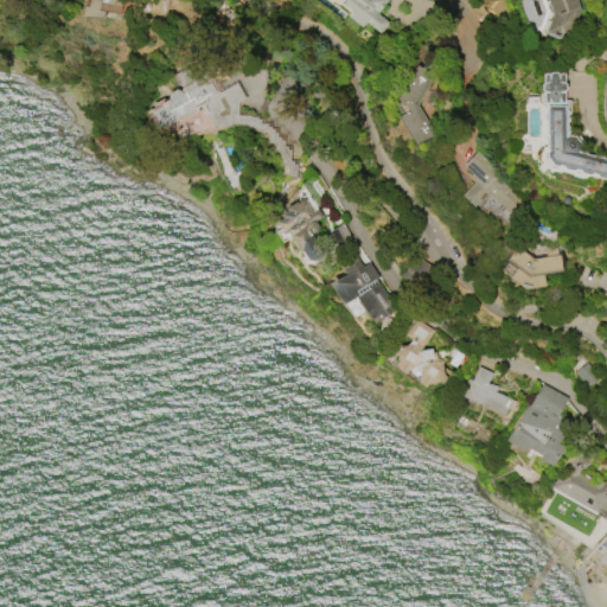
[(85,0),(84,14),(122,19),(125,0),(85,0)]
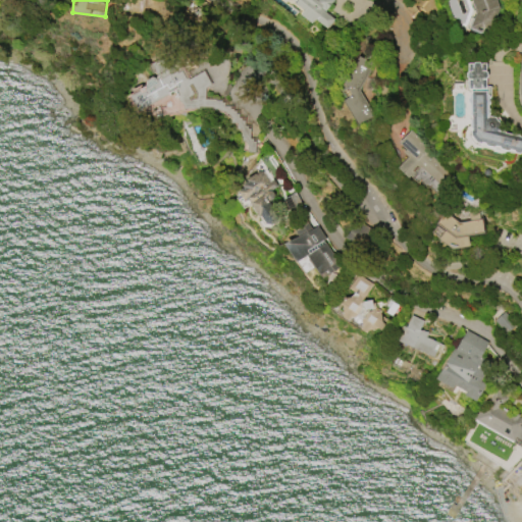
[(330,0),(323,11),(332,18),(325,29),(313,18),(310,22),(299,14),(302,9),(292,1),(292,0),(330,0)]
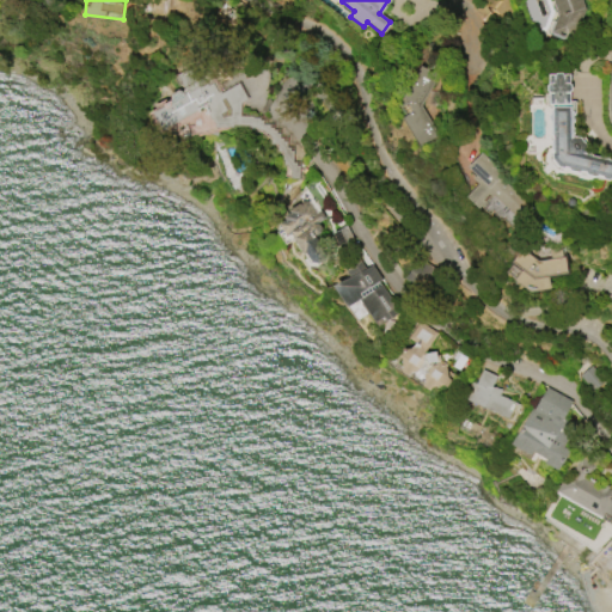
[(580,0),(549,0),(561,36),(573,32),(570,24),(586,19),(580,0)]
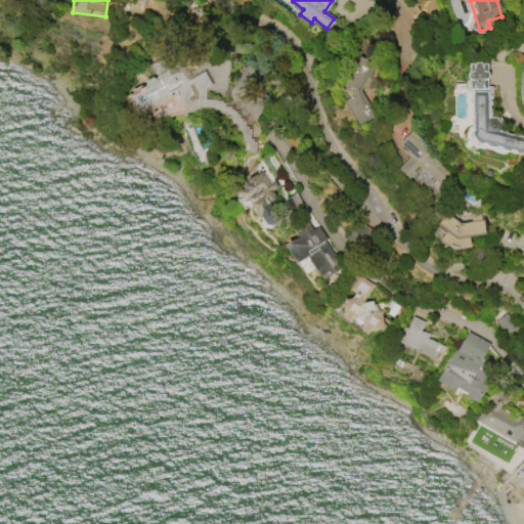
[(356,83),(373,74),(363,56),(349,63),(355,74),(338,83),(345,98),(343,99),(356,126),(374,117),(356,83)]
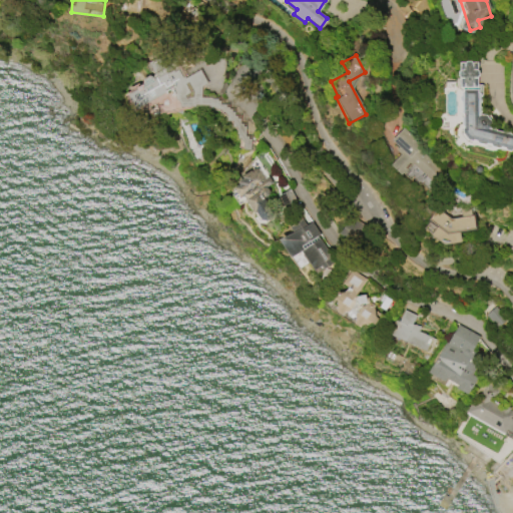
[(250,148),(249,137),(245,135),(251,125),(250,121),(253,114),(253,98),(247,95),(247,61),(237,61),(224,84),(222,84),(215,97),(200,97),(200,90),(207,78),(201,75),(199,69),(182,75),(174,70),(152,77),(145,73),(139,83),(128,87),(123,96),(126,107),(147,119),(197,103),(223,117),(223,122),(235,129),(235,148),(250,148)]
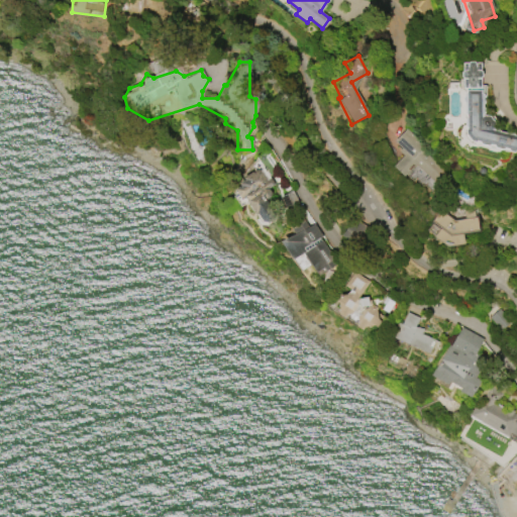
[(480,62),(480,88),(462,88),(462,63),(480,62)]
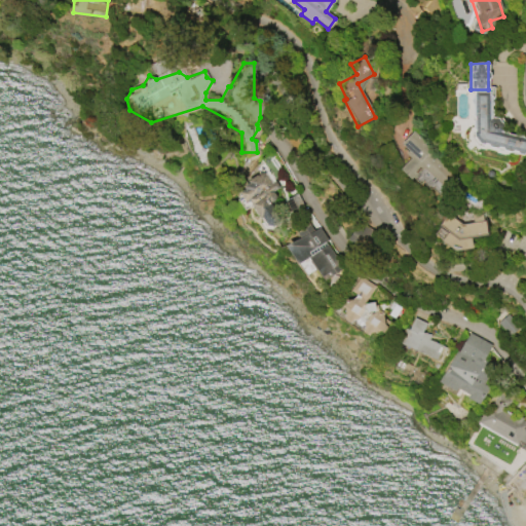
[(525,153),(524,153),(524,155),(518,153),(518,152),(513,150),(512,152),(502,149),(503,148),(497,147),(497,148),(488,146),(489,145),(485,144),(484,145),(479,143),(473,136),(475,130),(473,128),(473,120),(475,120),(475,116),(472,116),(473,104),(471,104),(471,99),(473,99),(473,95),(474,95),(474,91),(489,91),(489,95),(491,95),(493,97),(493,105),(491,105),(491,110),(493,110),(493,114),(490,117),(498,117),(498,125),(502,125),(502,130),(508,130),(506,134),(516,137),(517,134),(522,136),(521,137),(525,138),(525,153)]
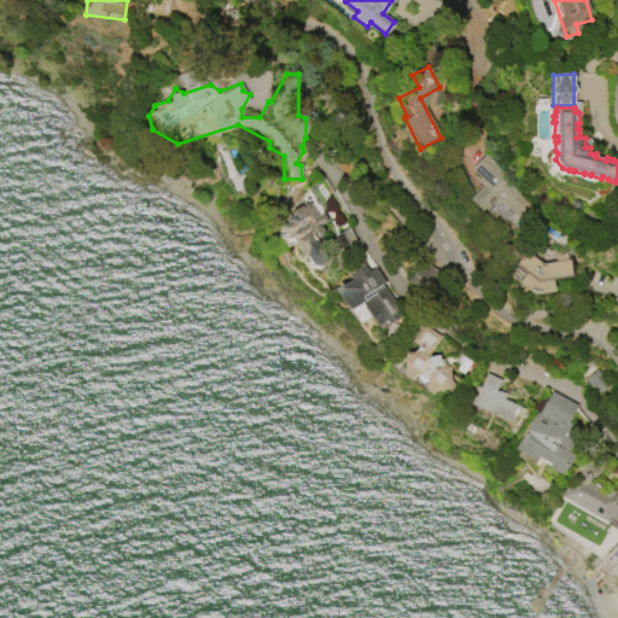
[(468,198),(483,211),(489,205),(514,229),(536,207),(482,156),(468,170),(483,184),(468,198)]
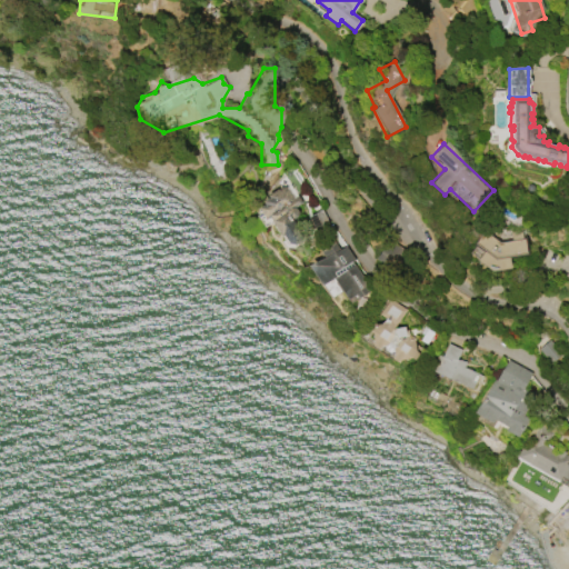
[(285,248),(301,238),(291,219),(299,215),(295,206),(300,203),(289,183),(259,201),(285,248)]
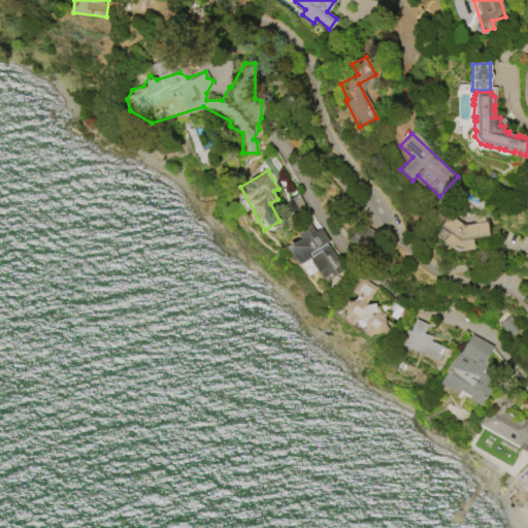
[(473,248),(472,237),(488,236),(485,213),(473,215),(473,220),(440,223),(443,251),(473,248)]
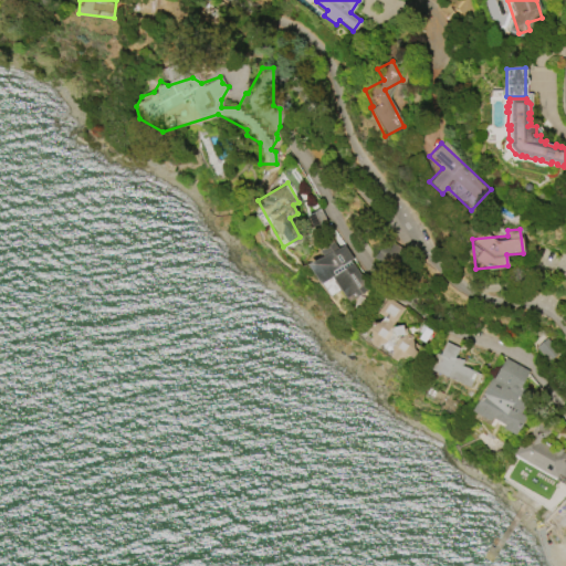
[(369,287),(342,244),(336,248),(332,240),(317,249),(322,255),(307,264),(320,284),(332,278),(347,302),(369,287)]
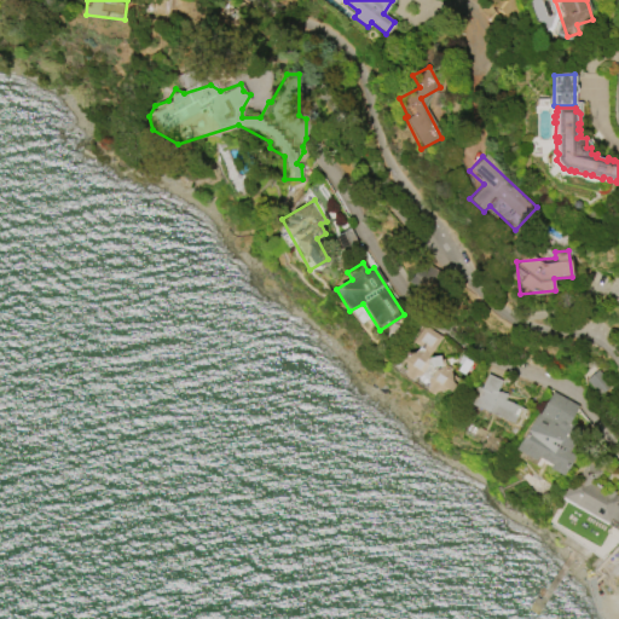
[(455,383),(450,391),(446,388),(437,389),(433,394),(426,389),(428,386),(427,379),(421,375),(414,375),(411,380),(404,374),(406,370),(404,360),(400,357),(406,350),(409,352),(414,352),(417,346),(410,341),(422,324),(440,337),(427,357),(439,354),(439,358),(443,358),(444,363),(450,368),(449,370),(451,382),(455,383)]
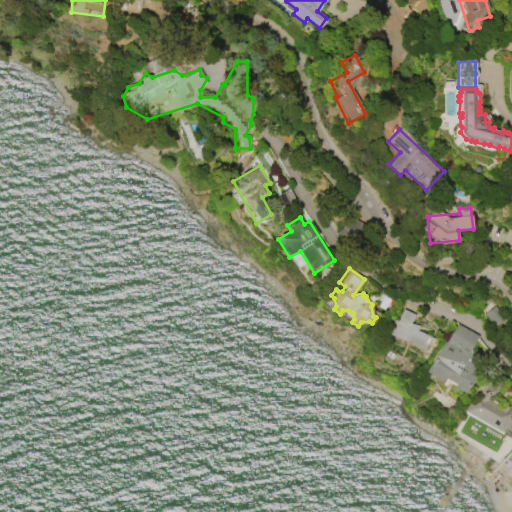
[(483,314),(495,327),(504,319),(493,305),(483,314)]
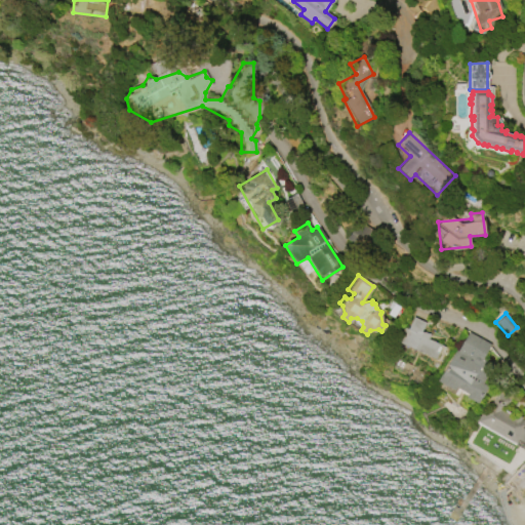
[(427,338),(441,346),(435,360),(398,342),(403,332),(401,332),(403,327),(407,329),(413,317),(425,323),(421,330),(430,333),(427,338)]
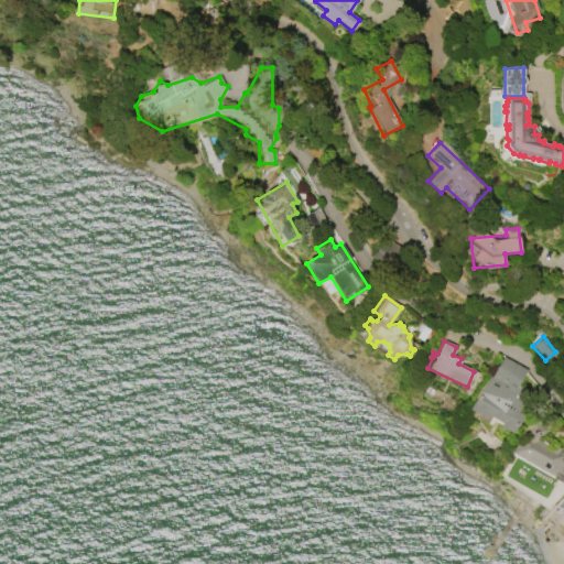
[(472,411),(514,432),(523,414),(519,412),(524,399),(514,394),(527,369),(498,356),(472,411)]
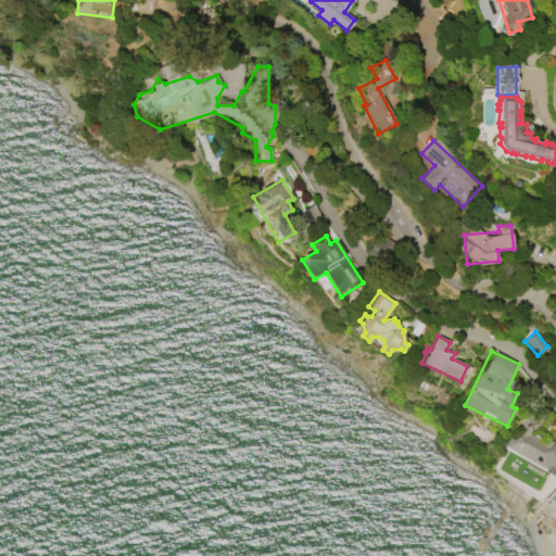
[(521,421),(526,413),(536,418),(534,421),(528,432),(535,437),(534,438),(545,444),(547,440),(552,442),(550,445),(555,450),(555,474),(554,476),(504,446),(512,432),(514,433),(521,421)]
